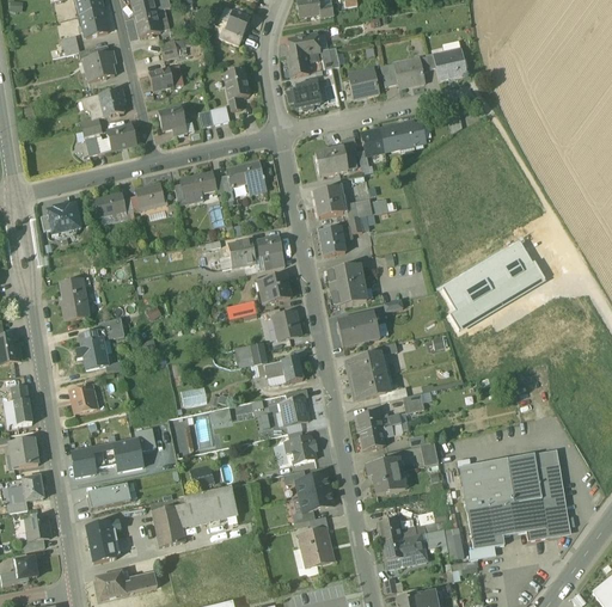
[(10,0),(8,8),(22,10),(23,0),(10,0)]
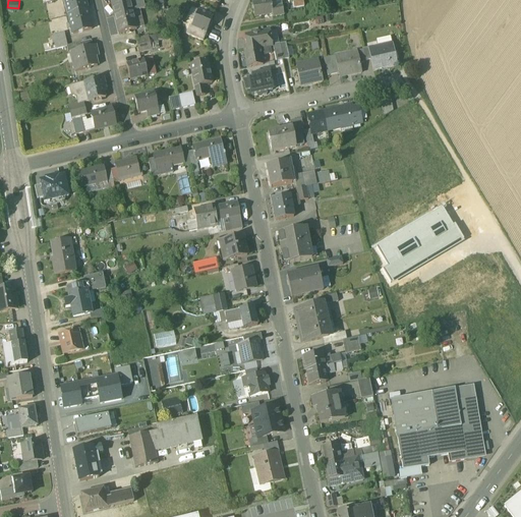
[(64,0),(67,11),(87,7),(84,0),(64,0)]
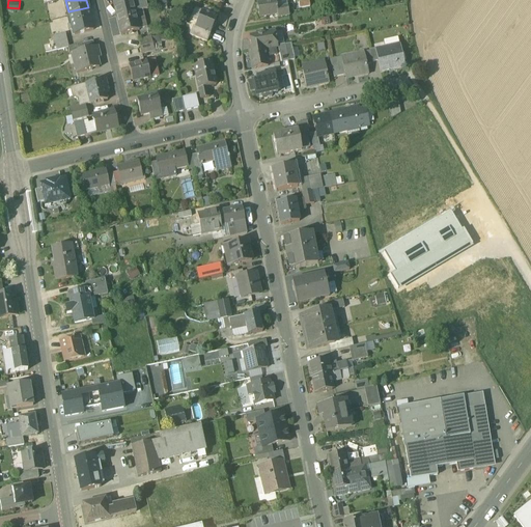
[(113,0),(116,12),(135,8),(133,0),(113,0)]
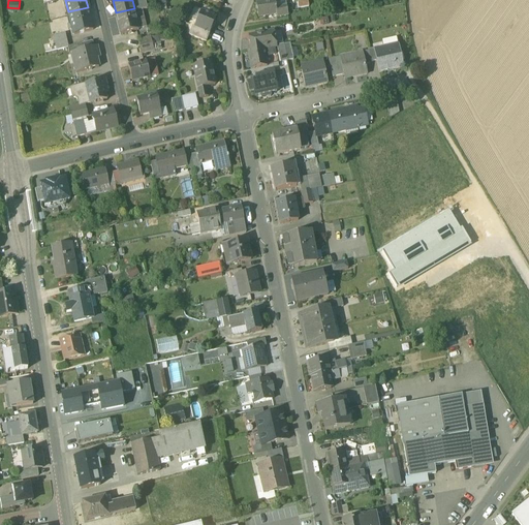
[(132,0),(134,8),(142,6),(147,5),(145,0),(132,0)]
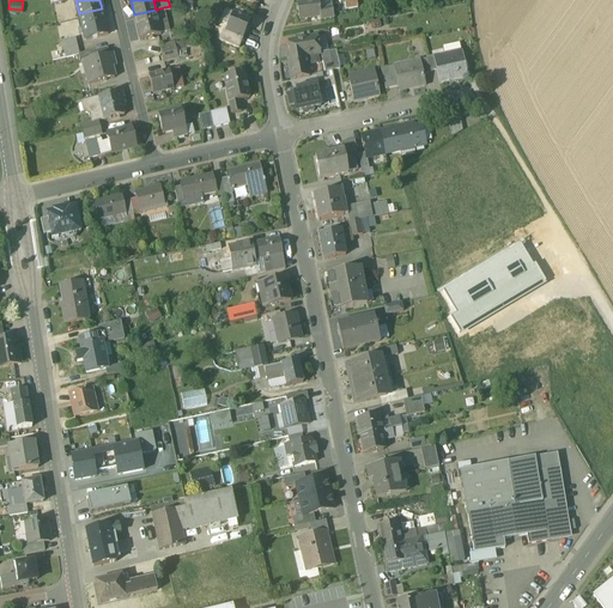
[(297,0),(299,17),(320,14),(321,14),(320,8),(319,0),(297,0)]
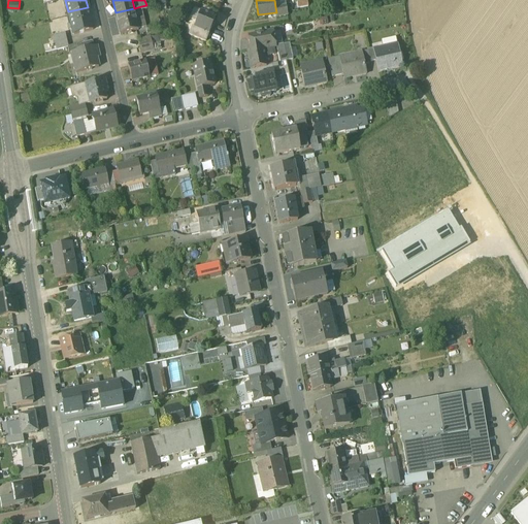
[(197,17),(200,8),(193,5),(190,13),(197,17)]
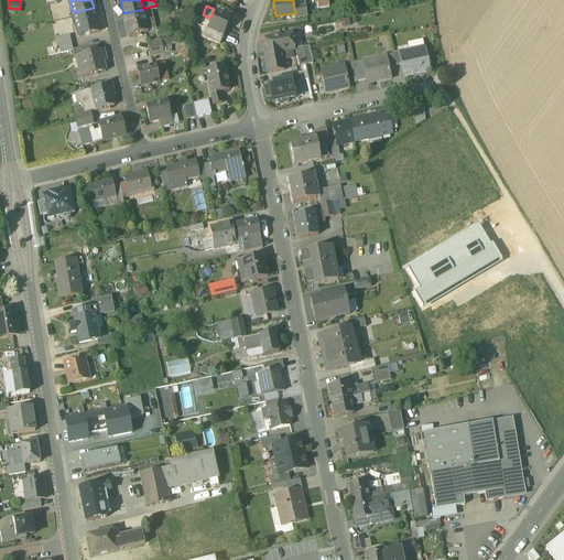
[(294,13),(294,15),(306,13),(305,6),(294,8),(295,13),(294,13)]
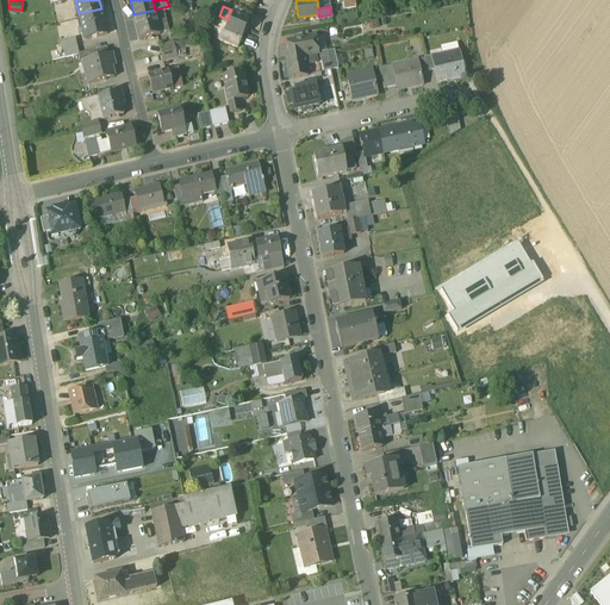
[(168,24),(163,7),(155,10),(159,25),(168,24)]
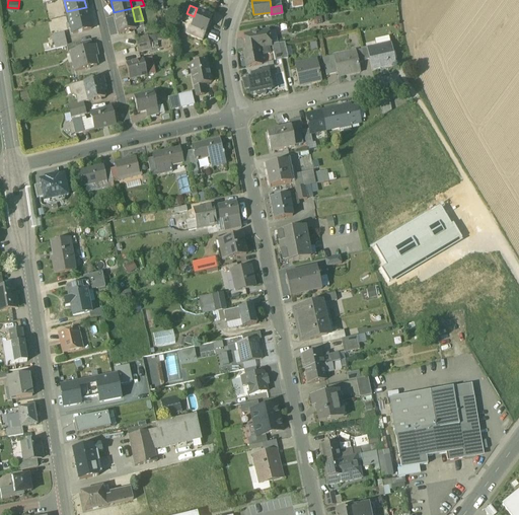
[(90,26),(86,7),(67,11),(72,30),(90,26)]
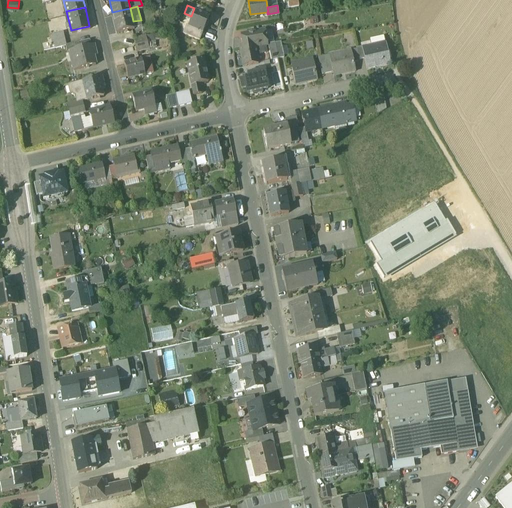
[(133,21),(130,8),(112,12),(116,30),(134,25),(133,21)]
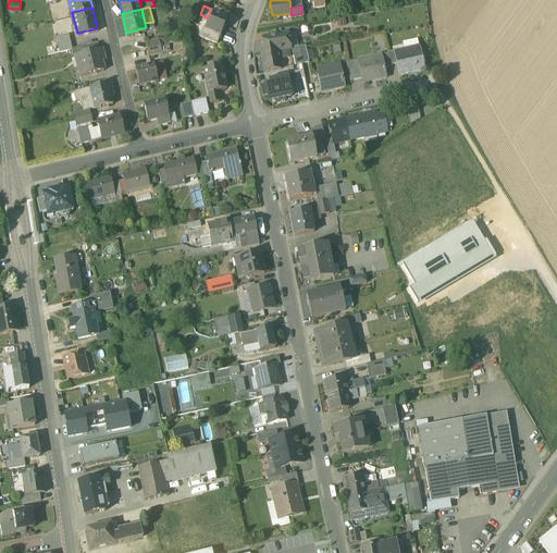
[(208,17),(205,25),(221,31),(227,15),(211,9),(208,17)]
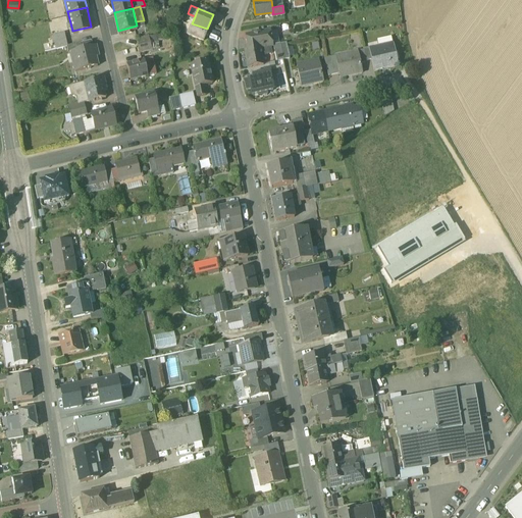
[(203,38),(207,29),(192,23),(189,32),(203,38)]
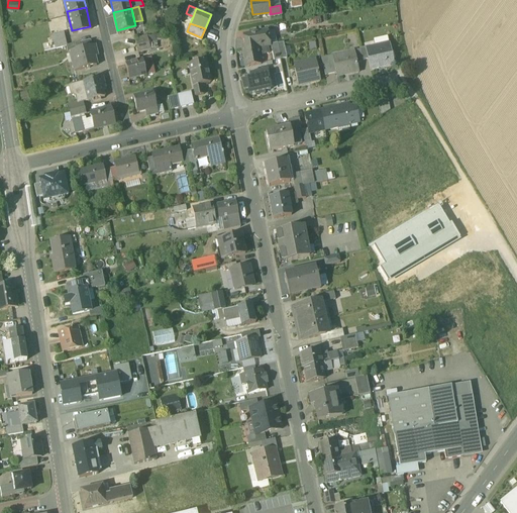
[(274,26),(267,27),(270,41),(271,41),(277,40),(274,26)]
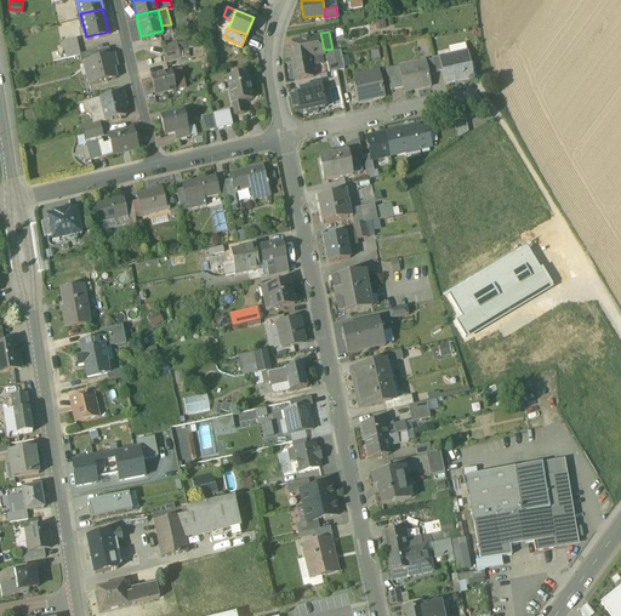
[(292,39),(296,55),(309,52),(322,51),(324,50),(320,33),(292,39)]
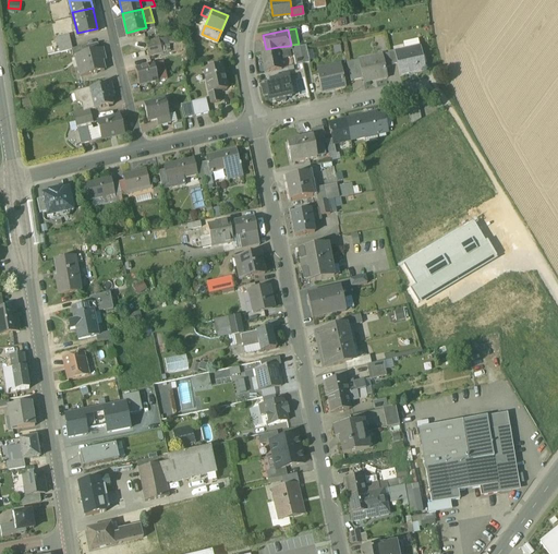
[(57,35),(60,49),(71,46),(72,46),(69,32),(57,35)]
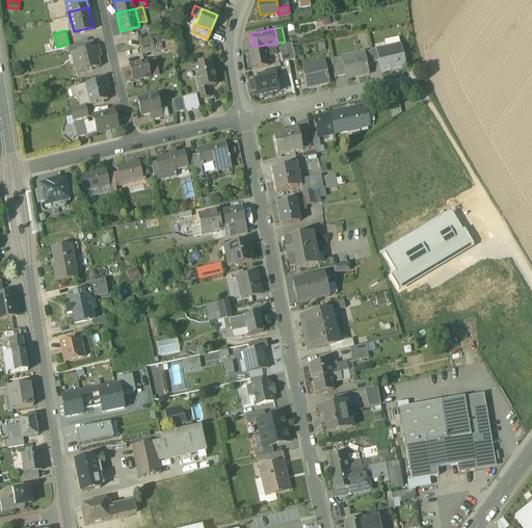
[(152,35),(153,42),(163,38),(162,32),(152,35)]
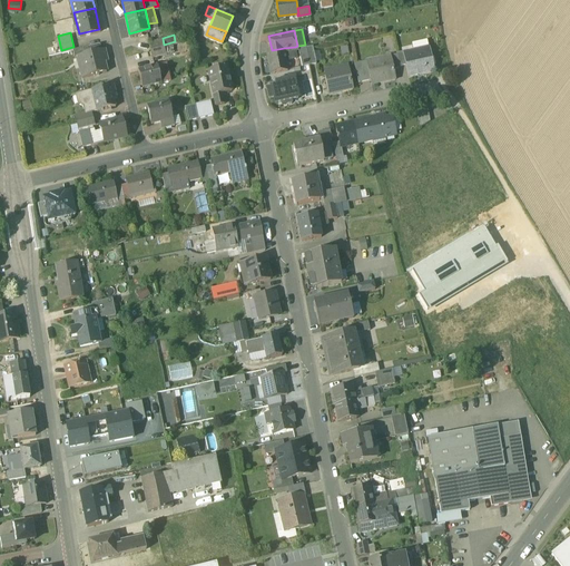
[(149,40),(150,47),(164,45),(163,38),(149,40)]
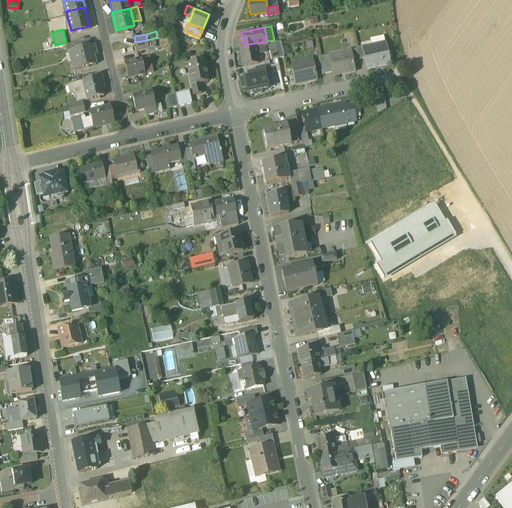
[(370,38),(371,43),(385,40),(384,35),(370,38)]
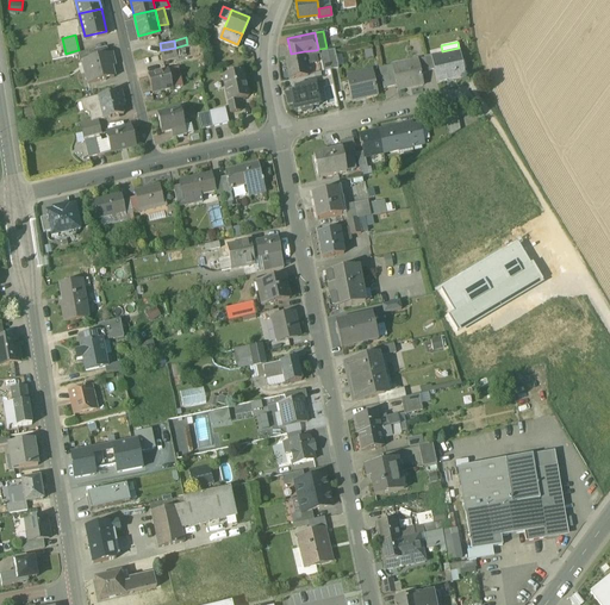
[(190,52),(187,44),(175,48),(178,55),(190,52)]
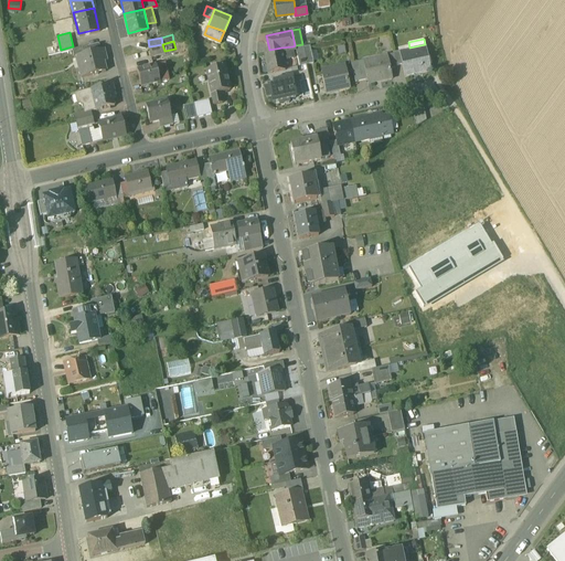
[(310,42),(304,44),(307,61),(313,60),(310,42)]
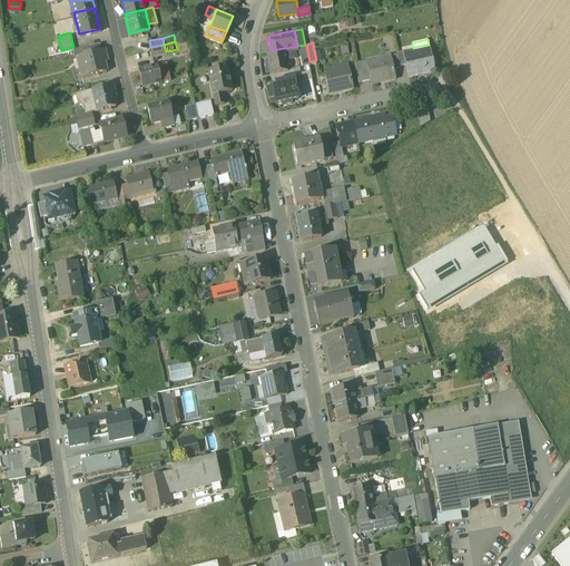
[(79,65),(81,75),(106,69),(104,59),(107,58),(104,46),(100,47),(89,49),(87,44),(74,47),(72,47),(74,55),(80,54),(82,64),(79,65)]
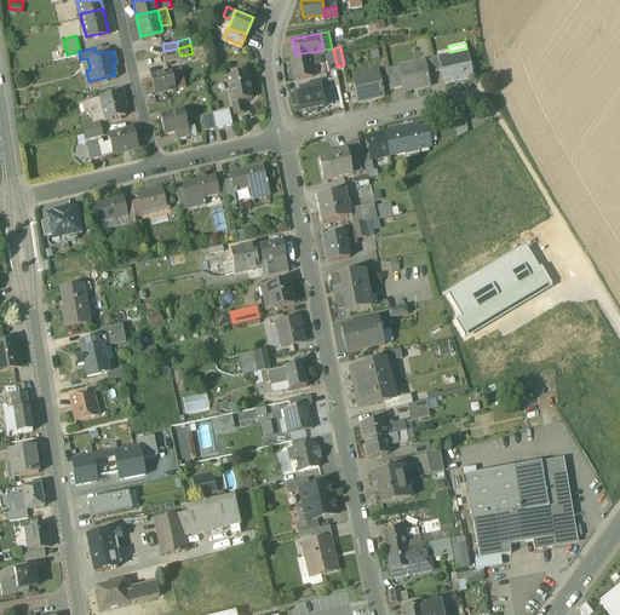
[(181,56),(178,49),(164,51),(166,59),(181,56)]
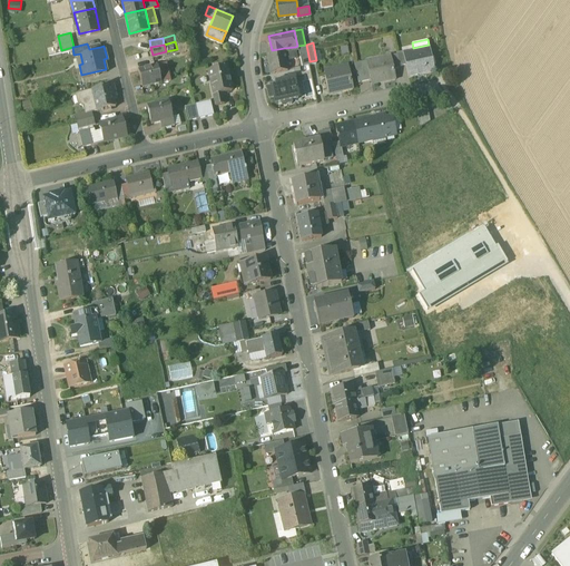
[(302,64),(310,61),(306,45),(305,45),(298,46),(302,64)]
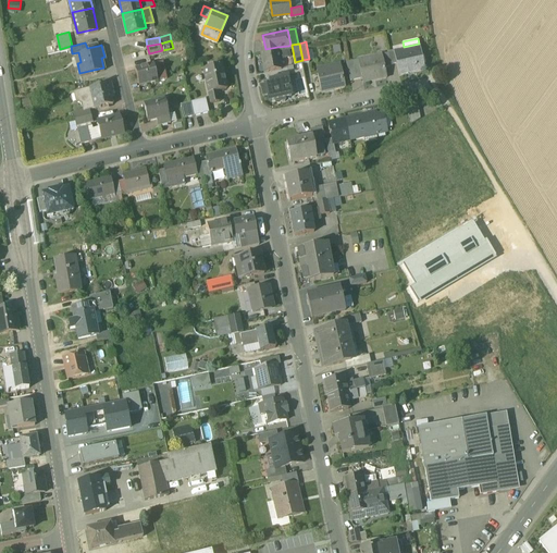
[(419,44),(404,47),(394,49),(396,61),(398,72),(424,66),(419,44)]
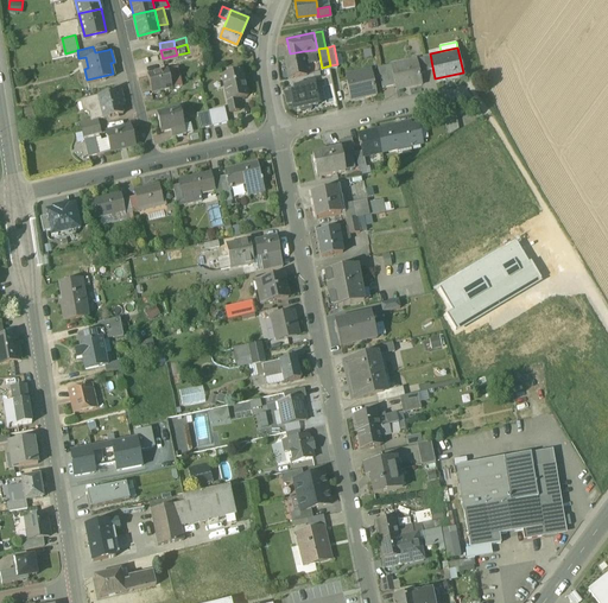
[(316,58),(315,50),(303,51),(304,61),(316,58)]
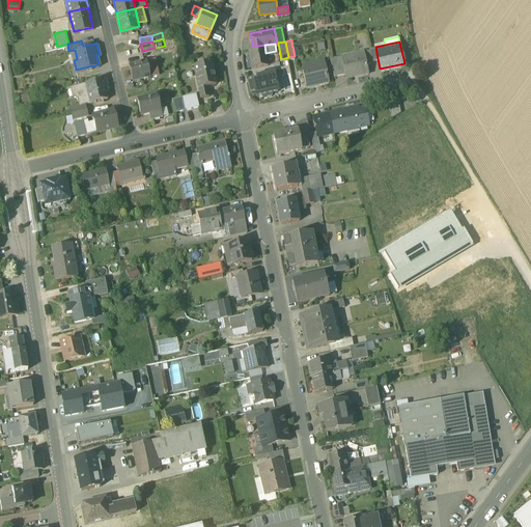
[(266,53),(264,45),(253,47),(249,47),(252,65),(268,62),(266,53)]
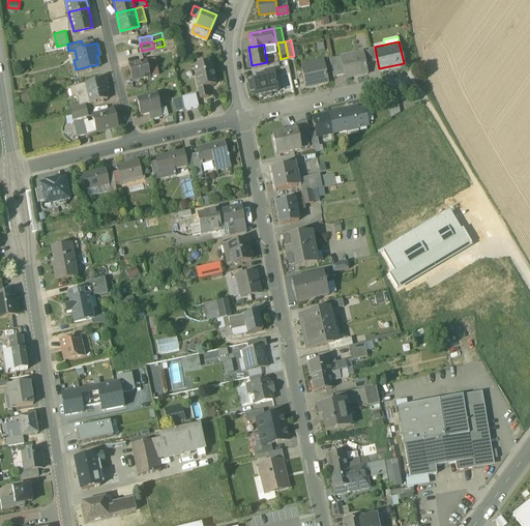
[(369,47),(369,48),(371,59),(377,58),(375,47),(375,46),(369,47)]
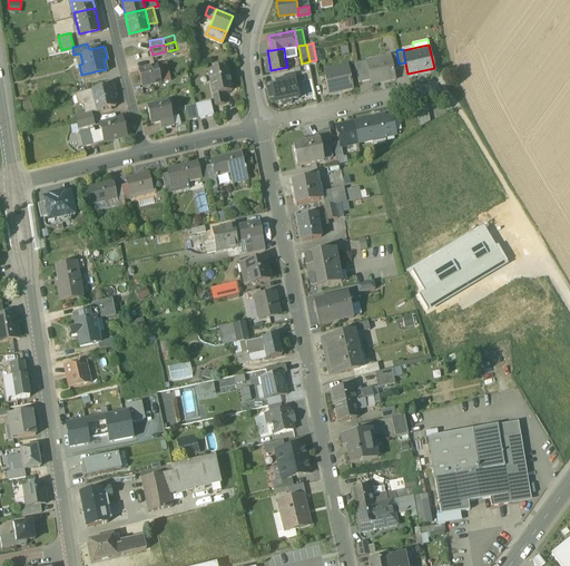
[(400,65),(399,64),(396,51),(390,54),(393,66),(400,65)]
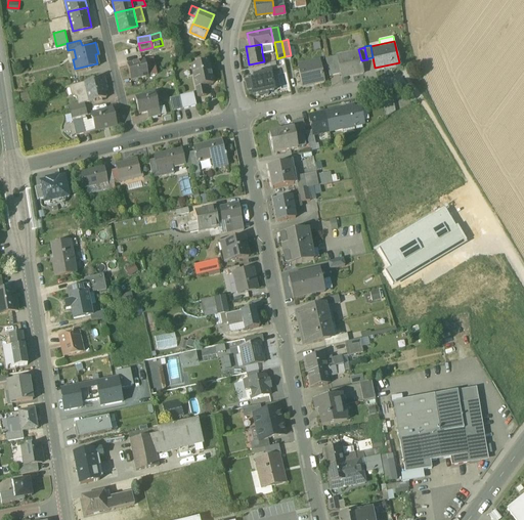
[(340,71),(341,73),(352,71),(352,73),(363,71),(361,60),(358,49),(359,54),(350,56),(349,51),(337,53),(340,71)]
